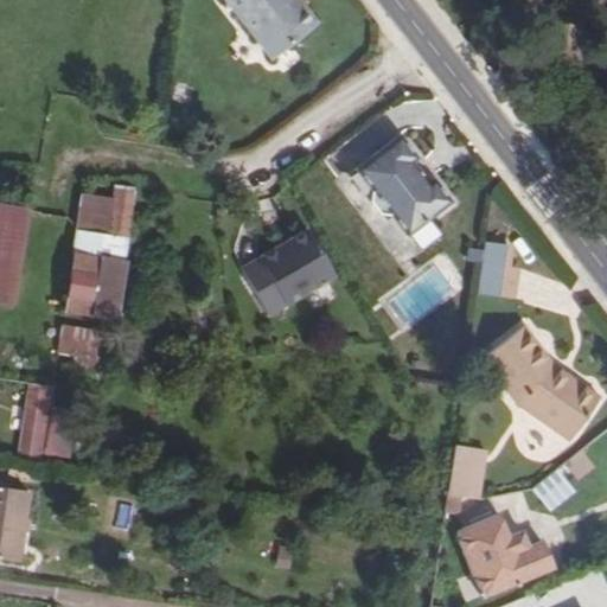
[(318,25),(302,4),(299,6),(294,0),(228,0),(273,59),(318,25)]
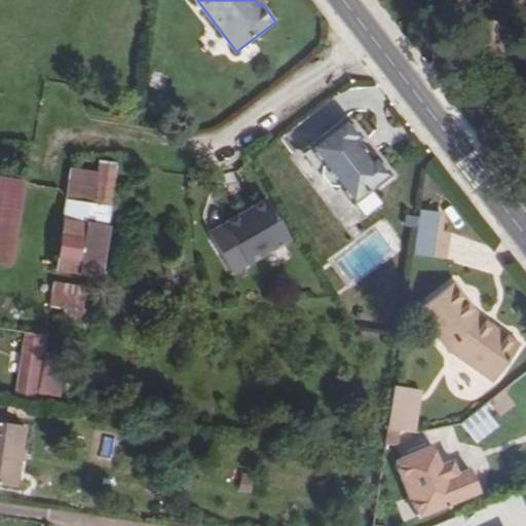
[(360,203),(393,177),(378,156),(373,159),(360,141),(364,138),(347,117),(313,144),(329,163),(343,182),(360,203)]
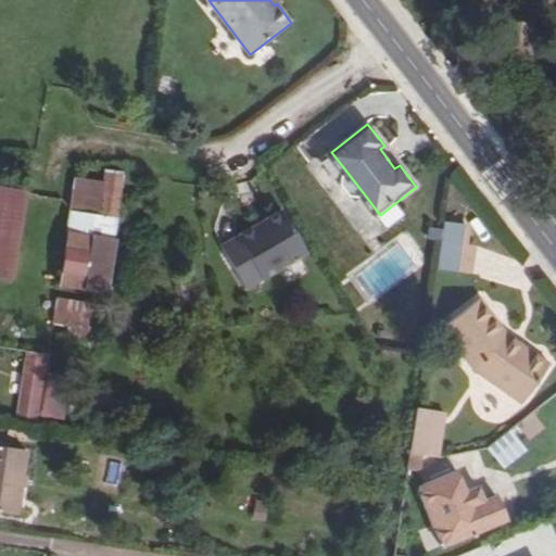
[(362,193),(363,192),(348,173),(345,174),(344,181),(354,193),(362,193)]
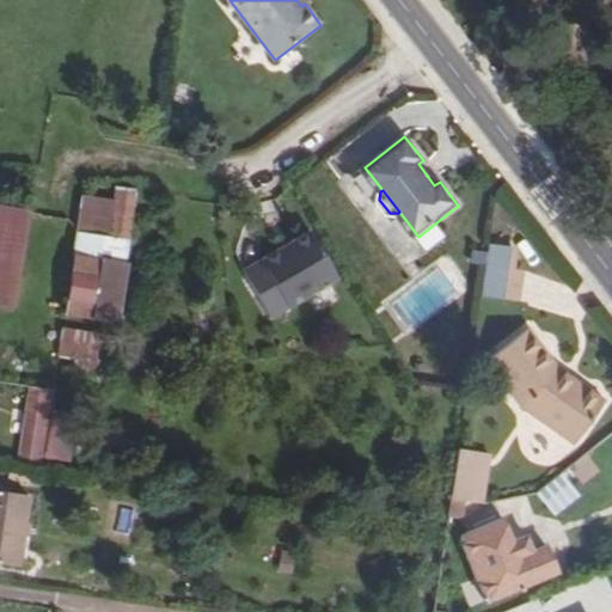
[(0,306),(14,308),(29,213),(0,208),(0,306)]
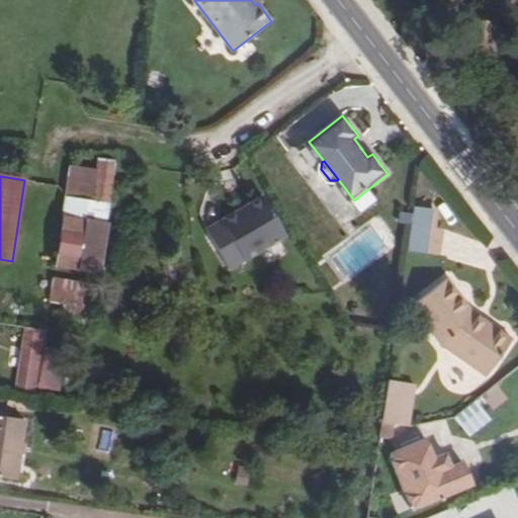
[(227,271),(286,239),(263,195),(202,228),(227,271)]
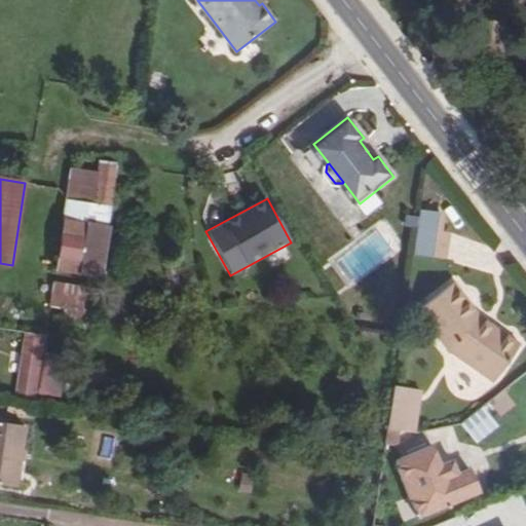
[(111,208),(70,202),(59,272),(101,278),(111,208)]
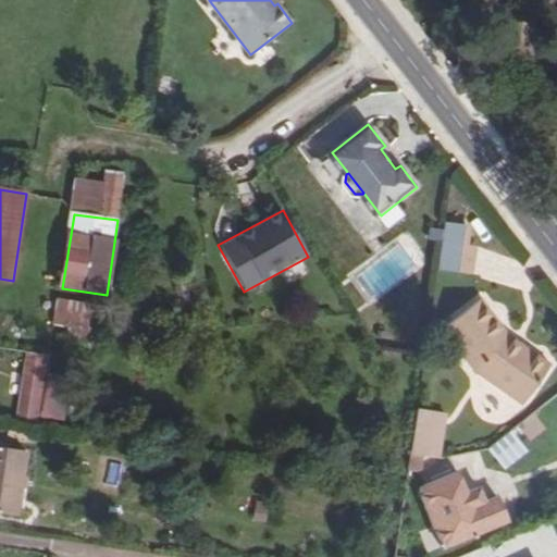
[(461,219),(447,217),(444,238),(458,240),(461,219)]
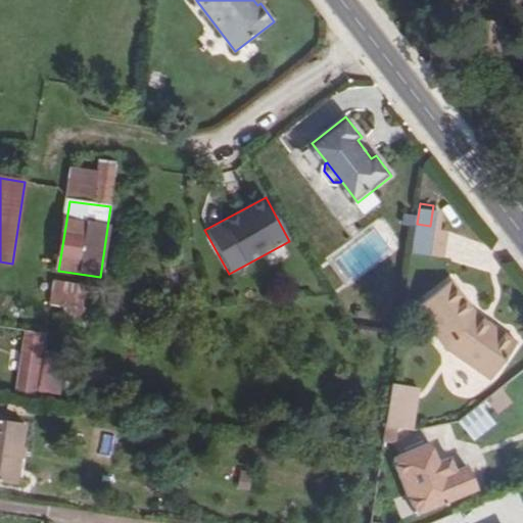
[(417,224),(414,250),(438,252),(441,227),(430,226),(417,224)]
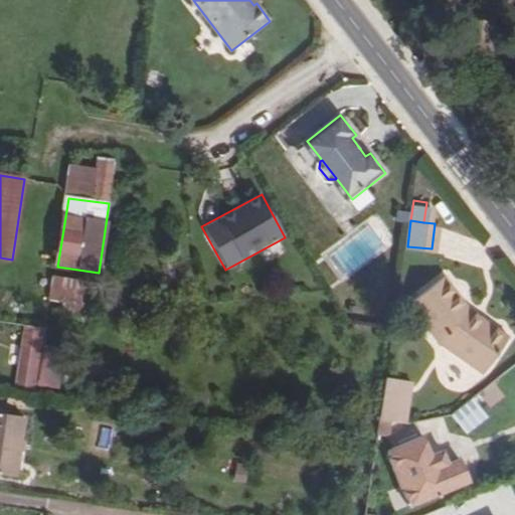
[(52,276),(46,305),(88,313),(94,284),(52,276)]
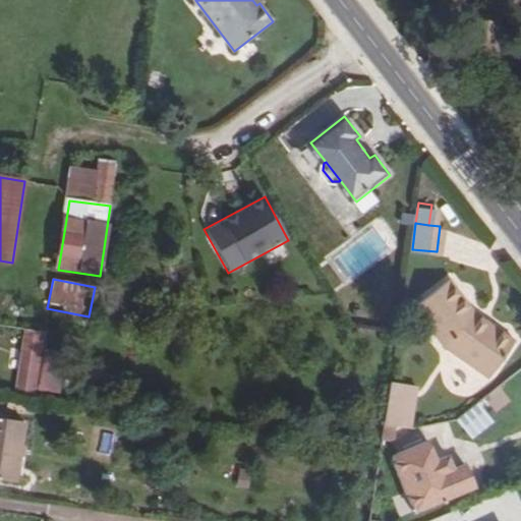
[(513,341),(485,321),(481,326),(475,321),(479,316),(474,312),(449,279),(412,306),(443,346),(485,378),(513,341)]
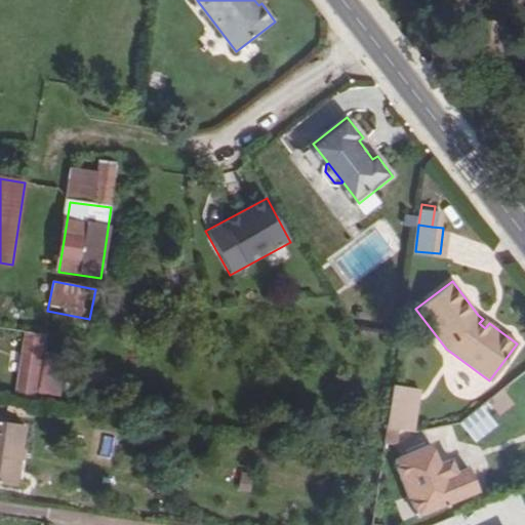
[(489,323),(483,319),(479,323),(485,328),(489,323)]
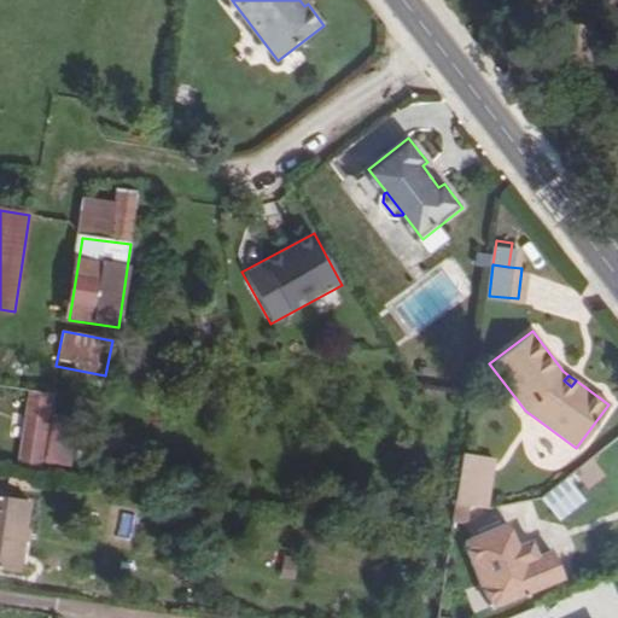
[(28,392),(16,459),(76,470),(82,437),(53,431),(59,398),(28,392)]
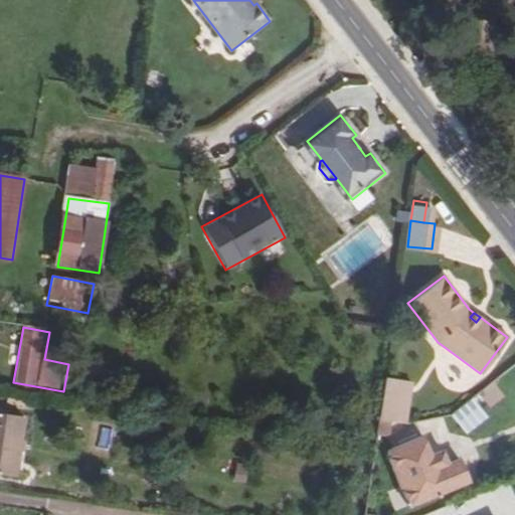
[(414,385),(389,381),(382,421),(408,425),(414,385)]
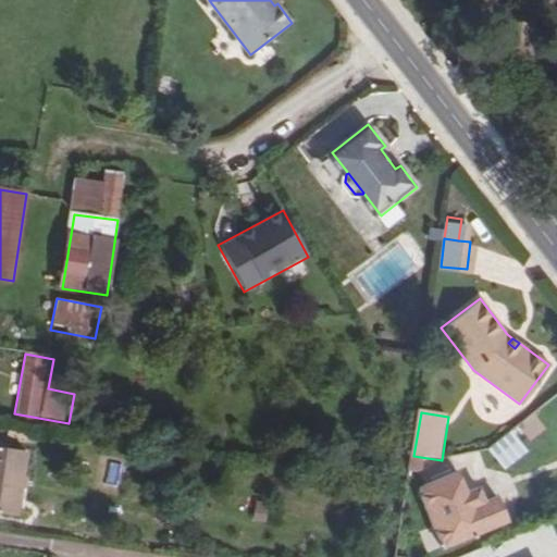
[(504,471),(528,453),(510,431),(486,448),(504,471)]
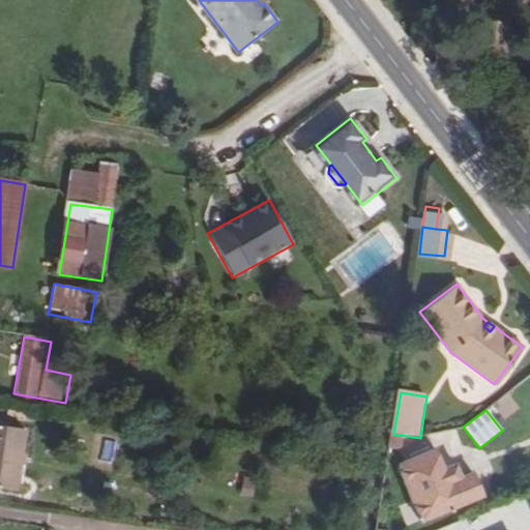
[(0,488),(20,491),(29,428),(0,423),(0,488)]
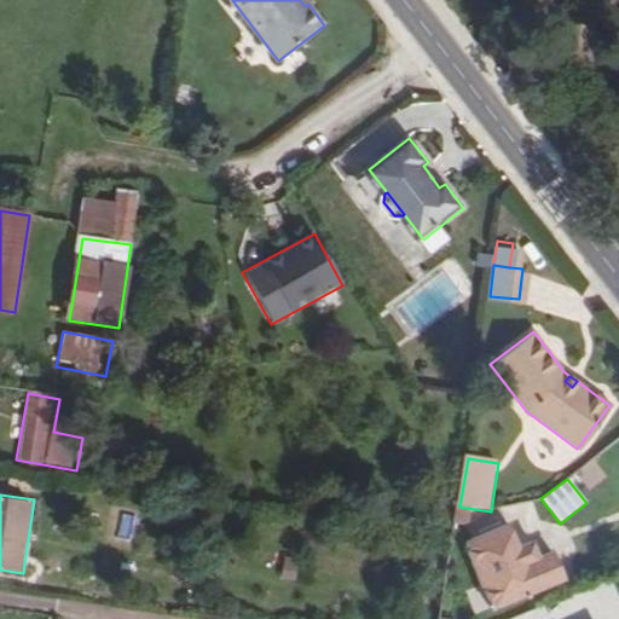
[(464,545),(492,611),(538,593),(508,526),(464,545)]
